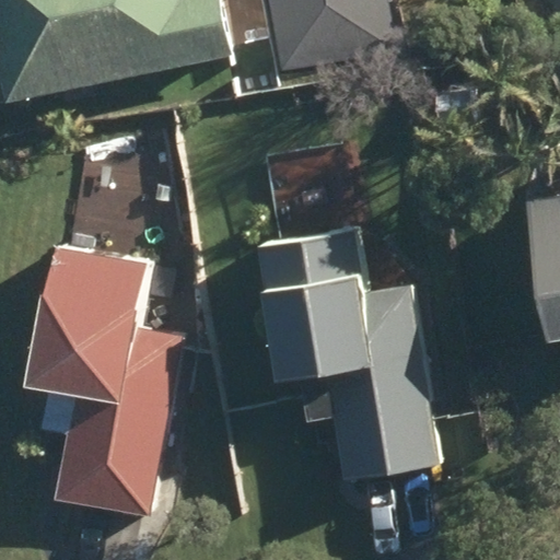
[(0,0),(0,100),(236,54),(225,0),(0,0)]
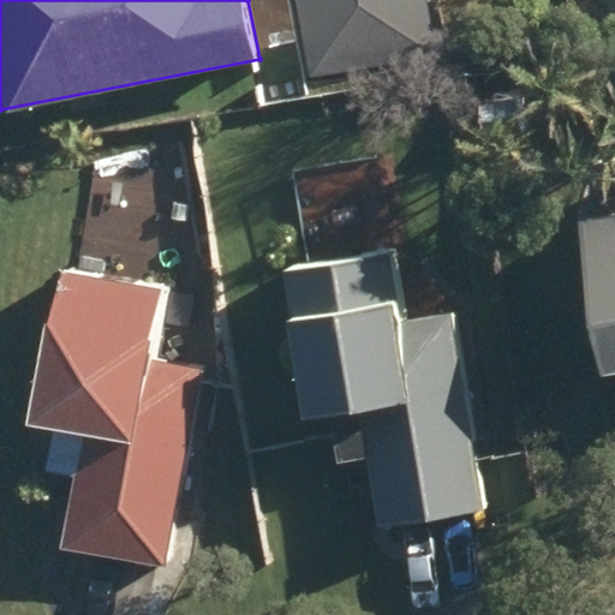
[(310,0),(321,66),(441,47),(433,0),(310,0)]
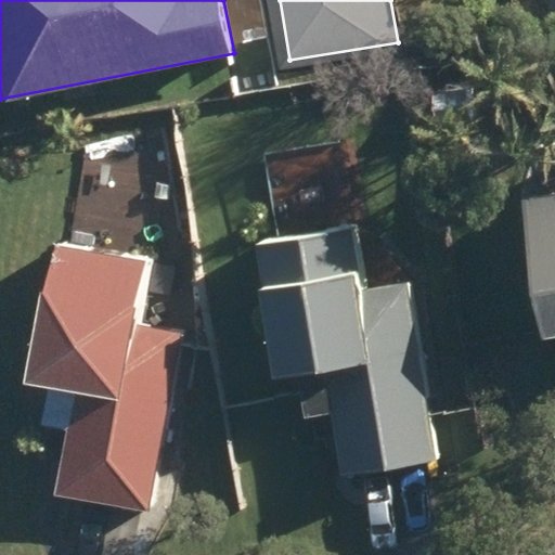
[(431,93),(434,120),(469,118),(467,90),(431,93)]
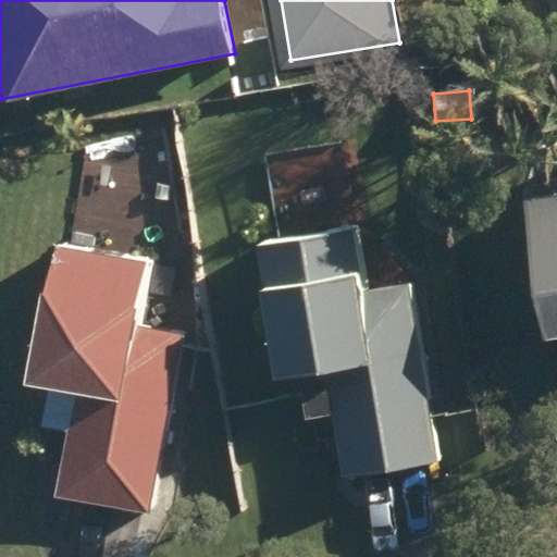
[(556,166),(535,171),(540,195),(518,198),(539,332),(556,329),(556,166)]
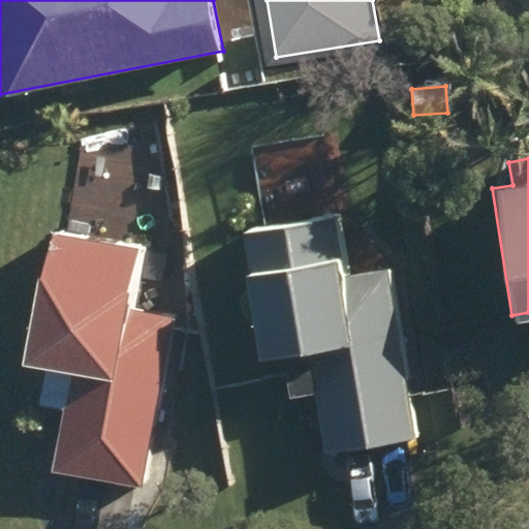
[(318,393),(327,455),(416,440),(392,268),(341,274),(329,188),(256,199),(259,226),(241,228),(258,353),(283,349),(289,397),(318,393)]
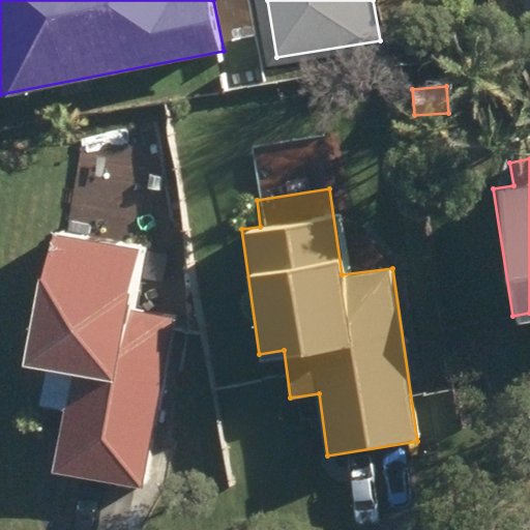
[(54,472),(142,489),(175,315),(128,306),(139,248),(50,230),(41,275),(37,275),(21,358),(46,363),(37,403),(66,408),(54,472)]
